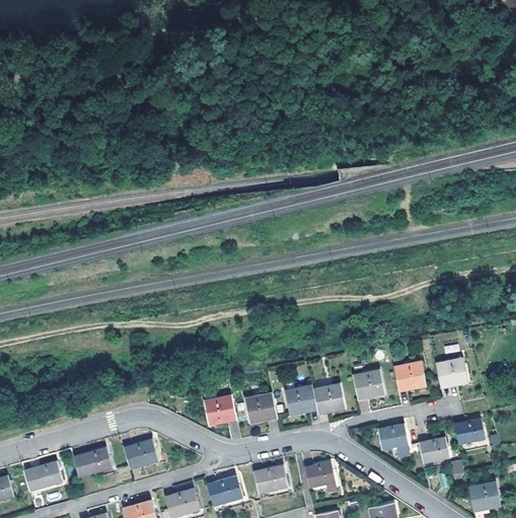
[(441,346),(442,353),(456,351),(455,344),(441,346)]
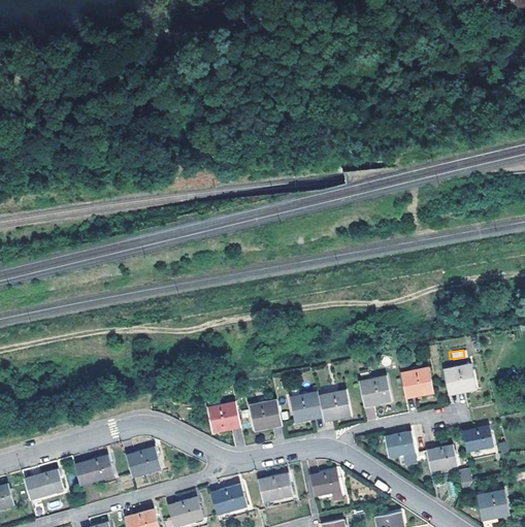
[(469,362),(443,368),(447,388),(461,385),(462,390),(476,388),(469,362)]
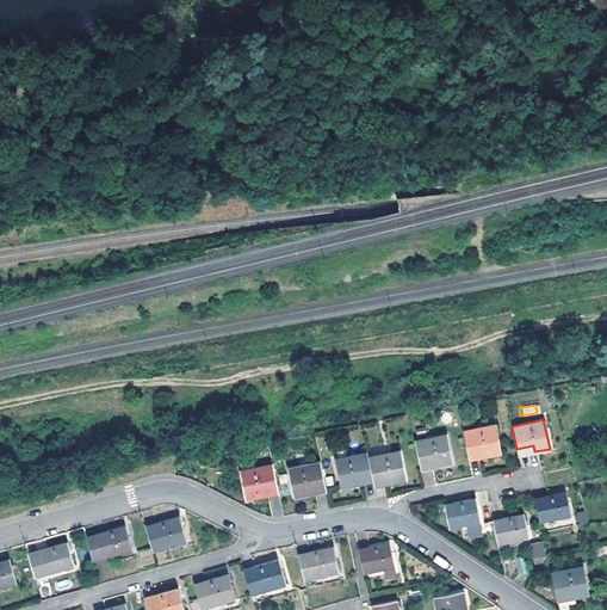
[(462,431),(466,453),(483,449),(484,456),(500,453),(494,424),(462,431)]
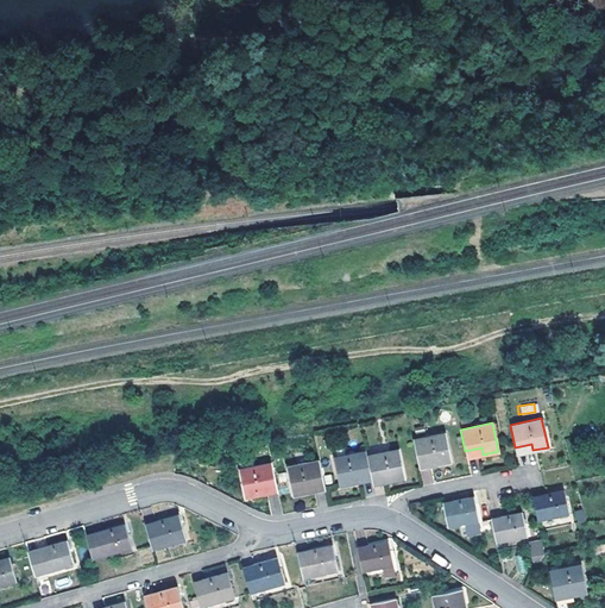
[(445,432),(411,439),(418,468),(451,462),(445,432)]
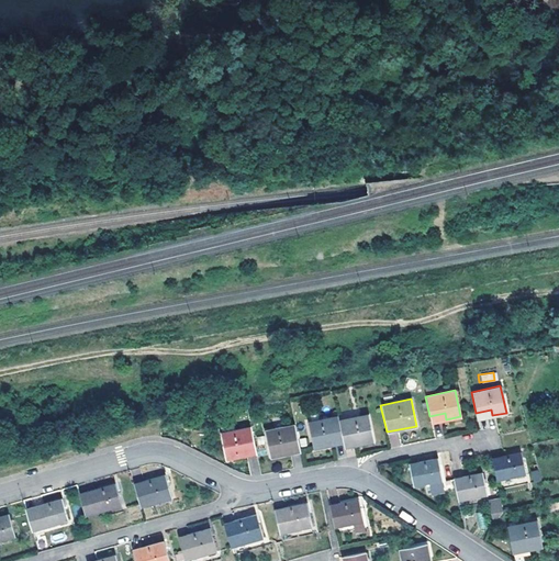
[(491,410),(476,413),(477,418),(492,415),(491,410)]
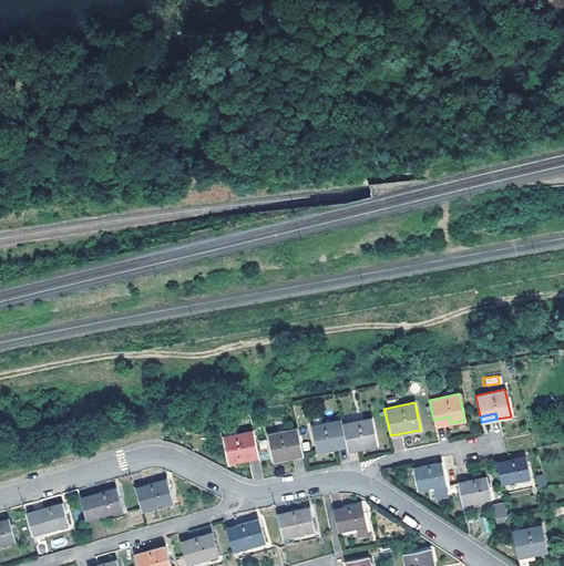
[(433,420),(434,426),(450,423),(449,417),(433,420)]
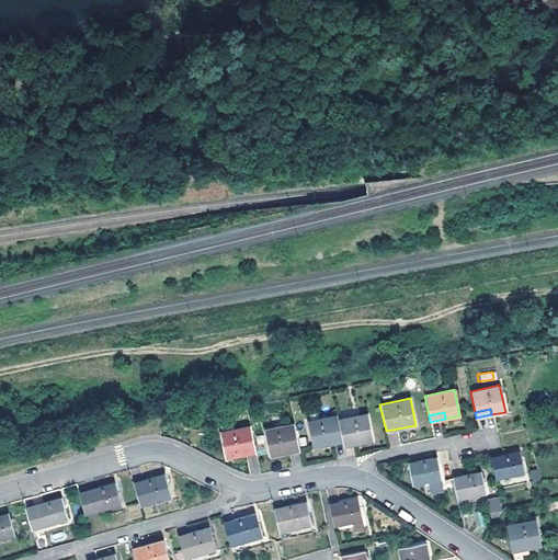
[(342,442),(344,447),(373,442),(367,414),(338,421),(341,435),(342,442)]
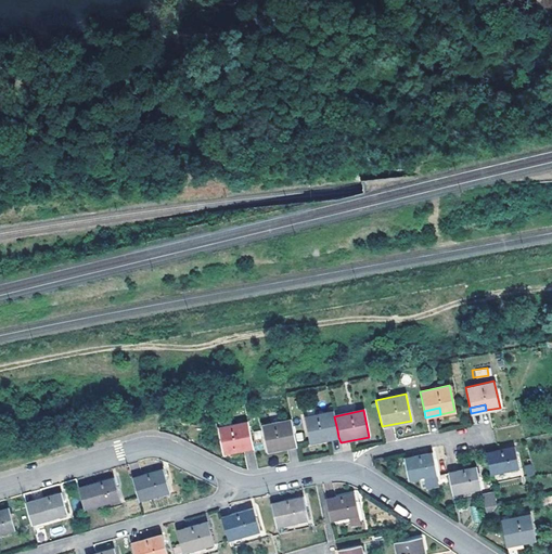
[(322,434),(337,430),(334,416),(333,411),(304,416),(309,443),(323,440),(322,434)]
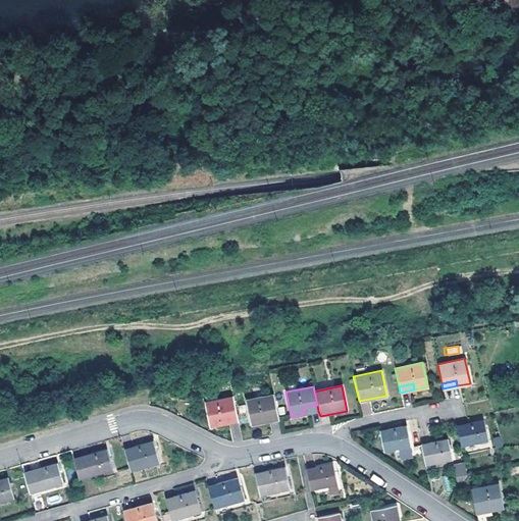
[(205,395),(206,402),(217,400),(216,392),(205,395)]
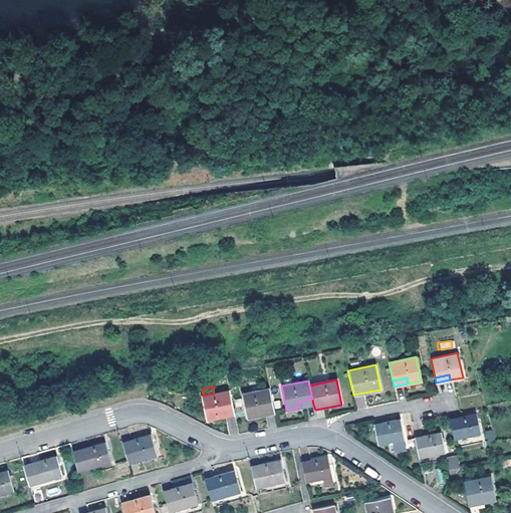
[(269,389),(242,395),(247,419),(259,416),(258,410),(273,407),(269,389)]
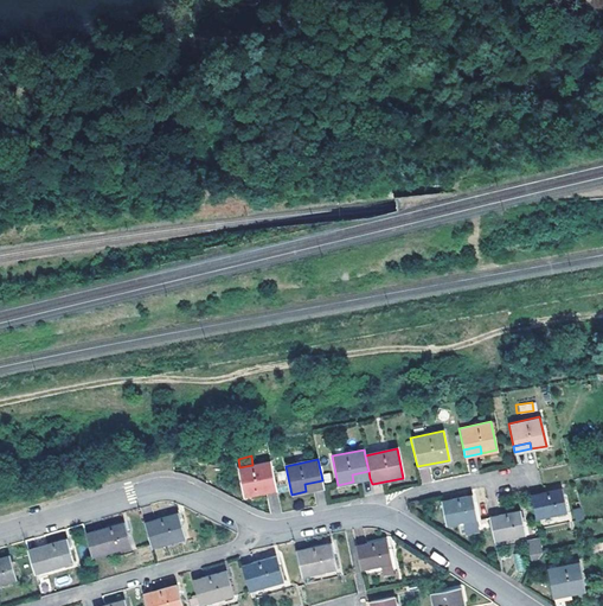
[(258,486),(275,483),(270,461),(252,465),(239,467),(245,497),(260,493),(258,486)]
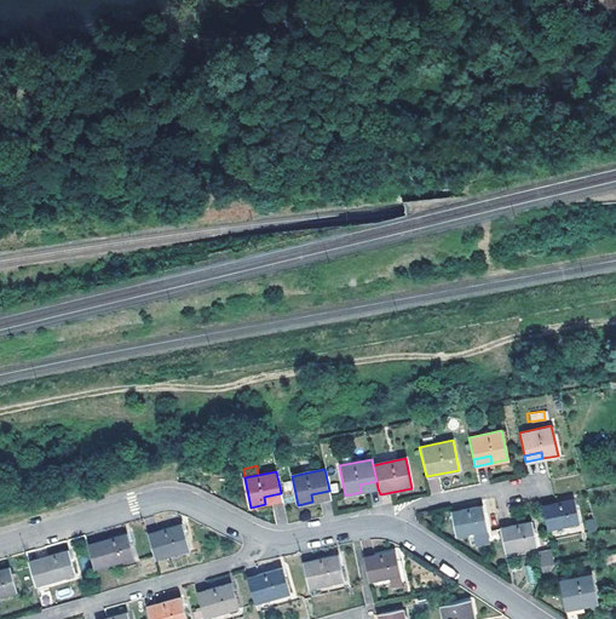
[(361,492),(378,488),(376,481),(360,485),(361,492)]
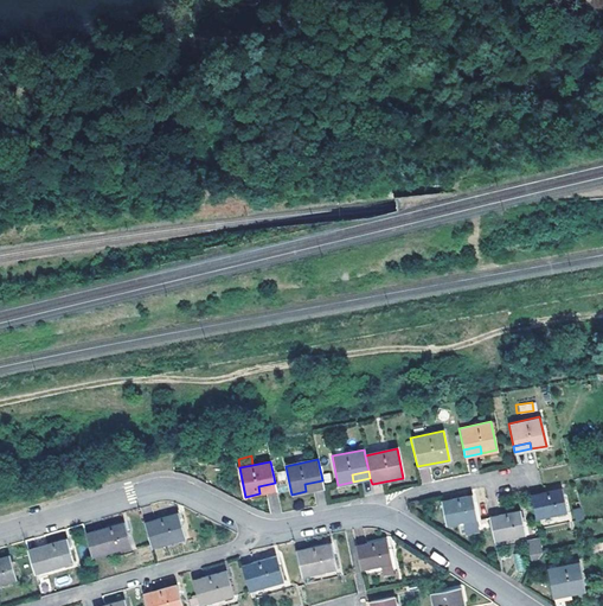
[(324,488),(322,480),(305,484),(306,491),(324,488)]
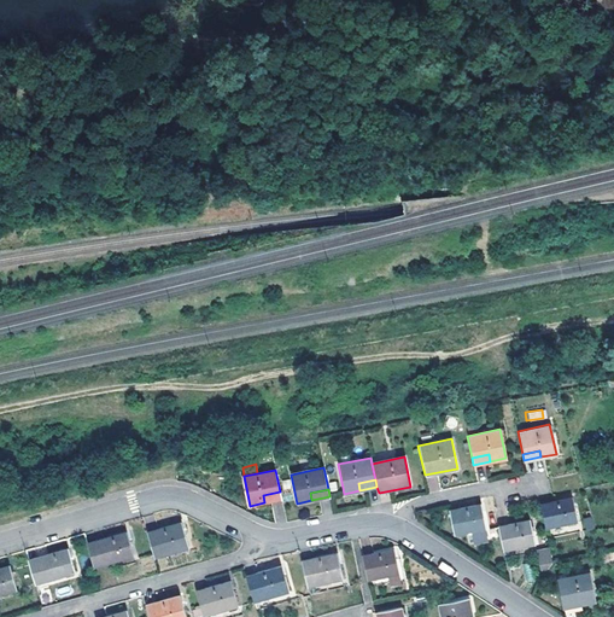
[(264,502),(281,499),(280,492),(263,495),(264,502)]
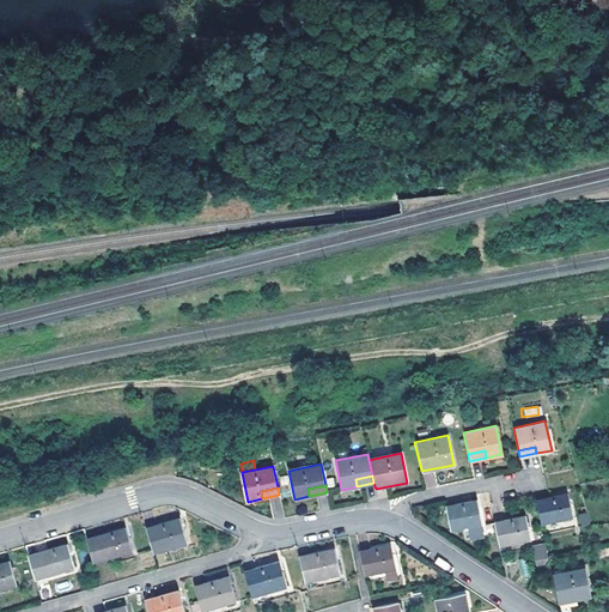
[(536,501),(541,525),(572,517),(567,494),(536,501)]
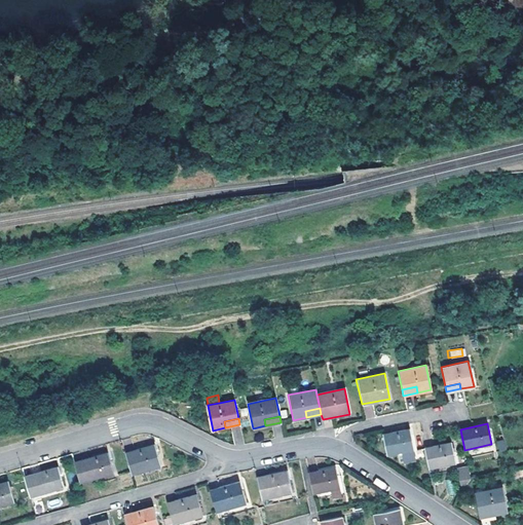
[(387,455),(413,450),(409,429),(383,435),(387,455)]
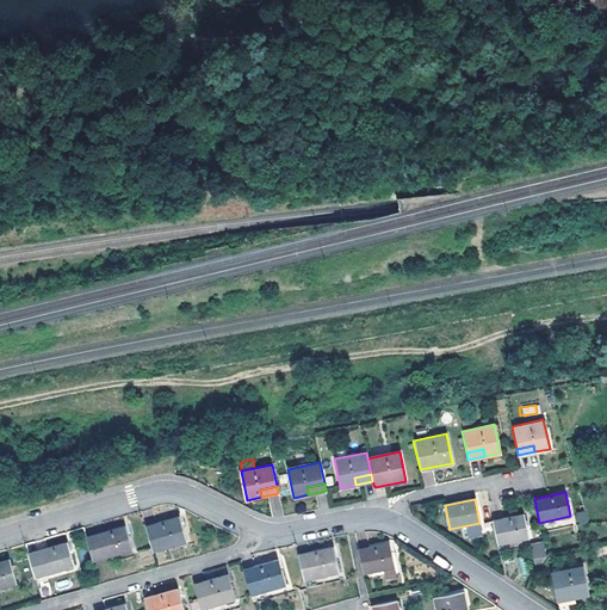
[(586,523),(583,511),(575,513),(578,525),(587,523),(586,523)]
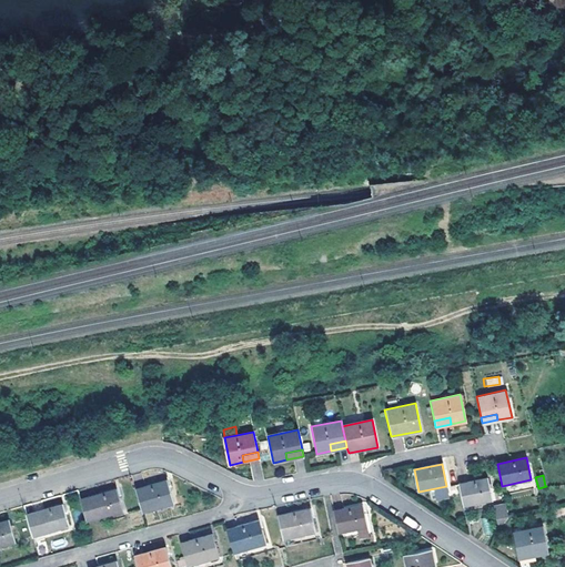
[(457,485),(462,507),(491,500),(486,478),(457,485)]
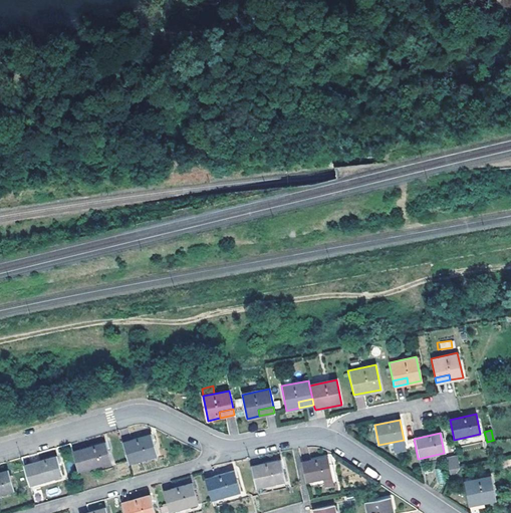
[(122,442),(129,464),(157,455),(152,434),(122,442)]
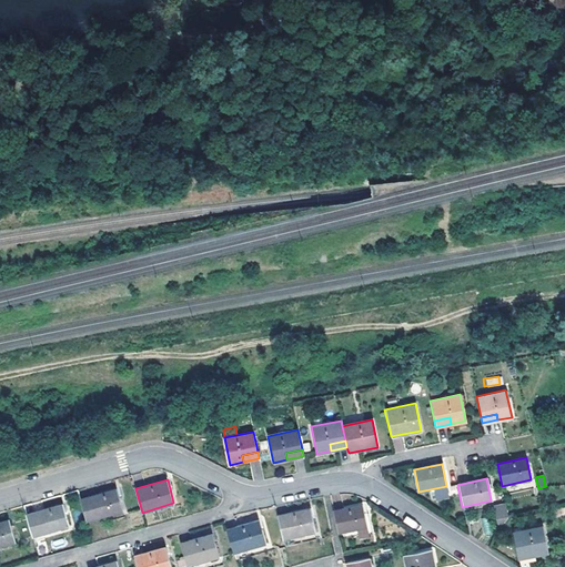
[(117,488),(79,498),(86,520),(122,510),(117,488)]
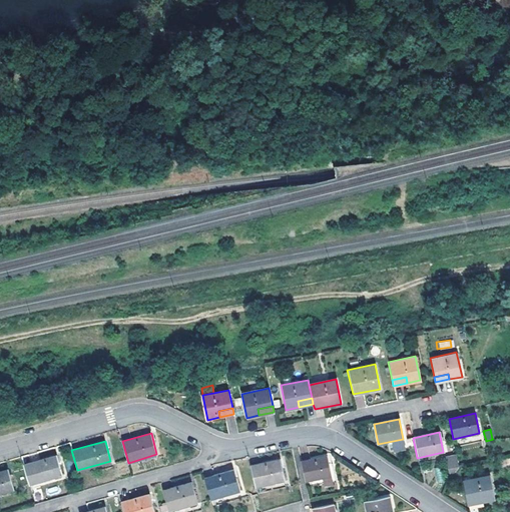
[(23,465),(29,484),(62,474),(56,455),(23,465)]
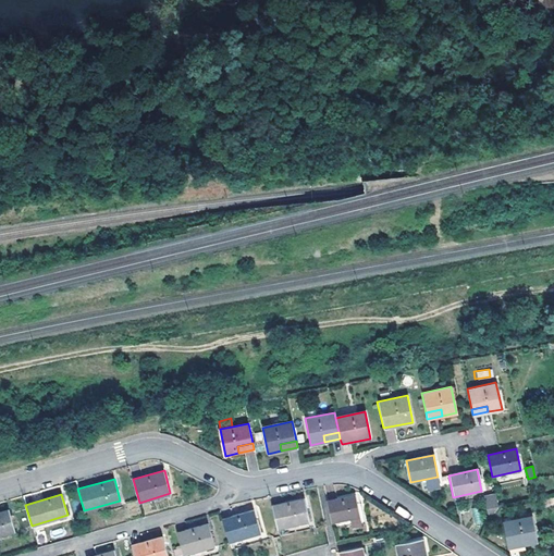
[(325,501),(330,522),(358,515),(354,494),(325,501)]
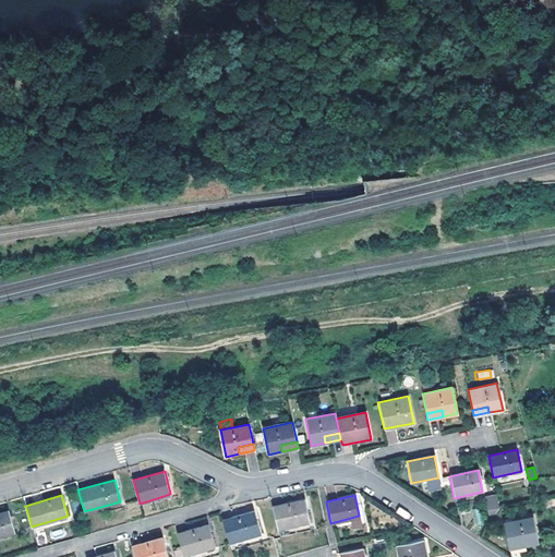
[(492,520),(499,508),(497,497),(486,499),(492,520)]
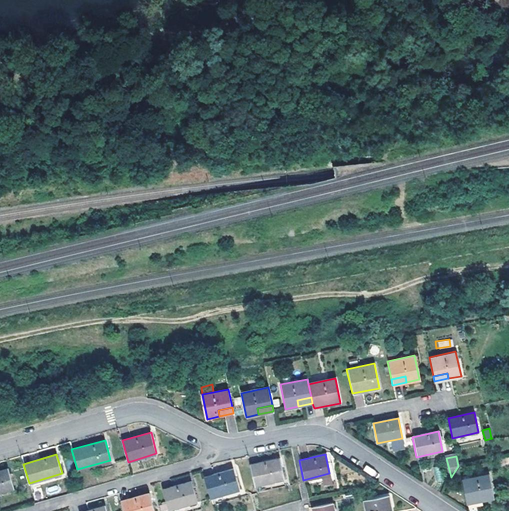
[(250,465),(255,487),(284,480),(279,459),(250,465)]
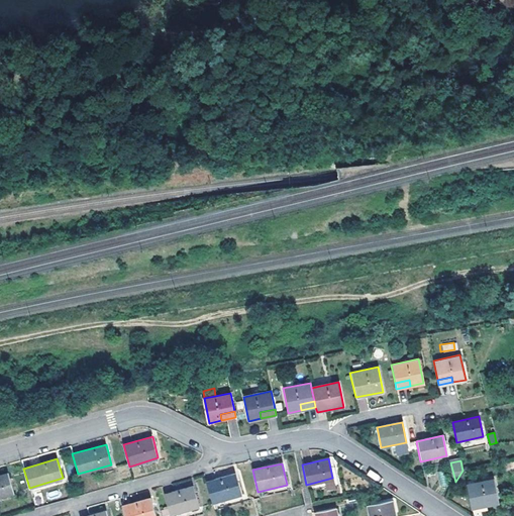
[(7,473),(0,474),(0,496),(14,492),(7,473)]
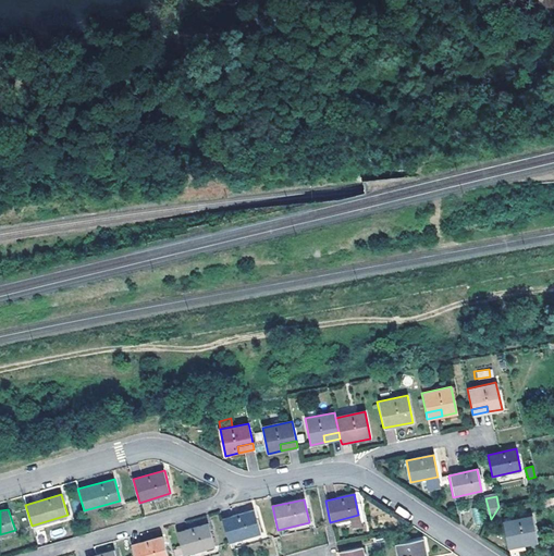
[(253,511),(222,521),(229,543),(259,534),(253,511)]
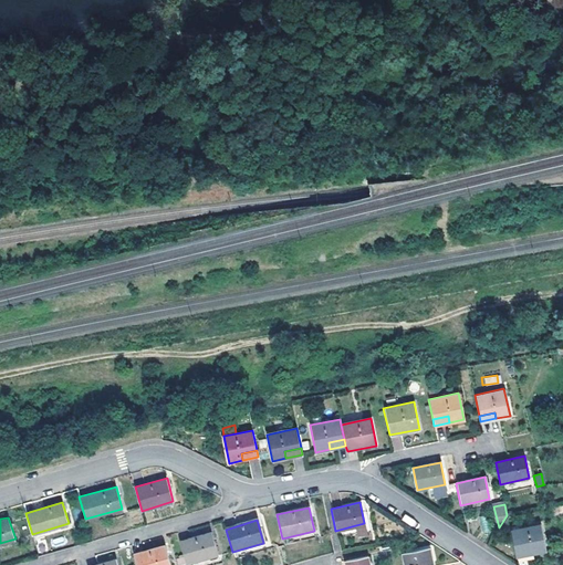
[(534,553),(546,551),(541,524),(512,530),(517,551),(532,548),(534,553)]
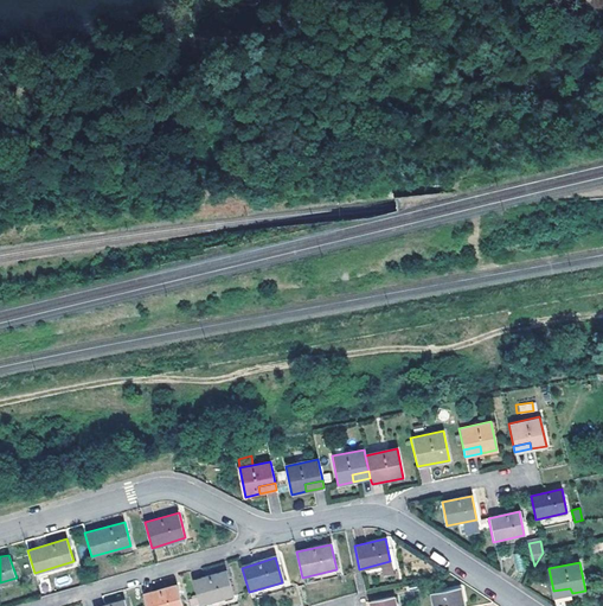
[(192,582),(199,605),(200,605),(233,597),(225,573),(192,582)]
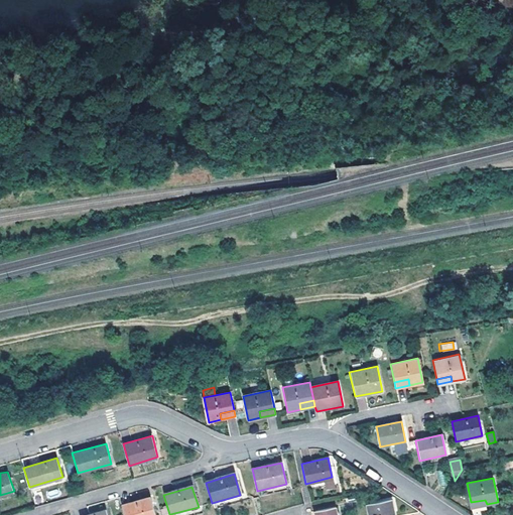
[(154,514),(149,499),(121,507),(123,514),(154,514)]
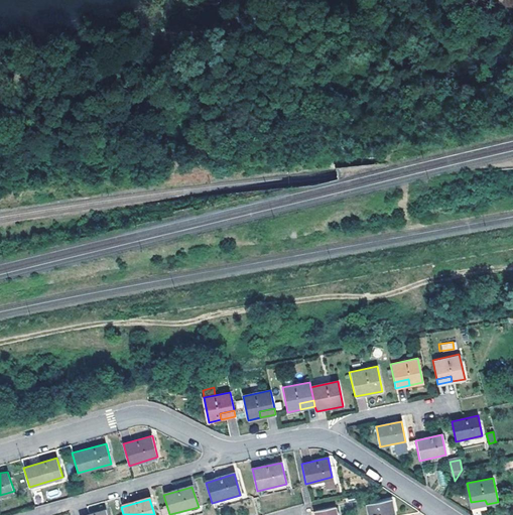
[(367,505),(368,514),(388,514),(393,513),(391,500),(367,505)]
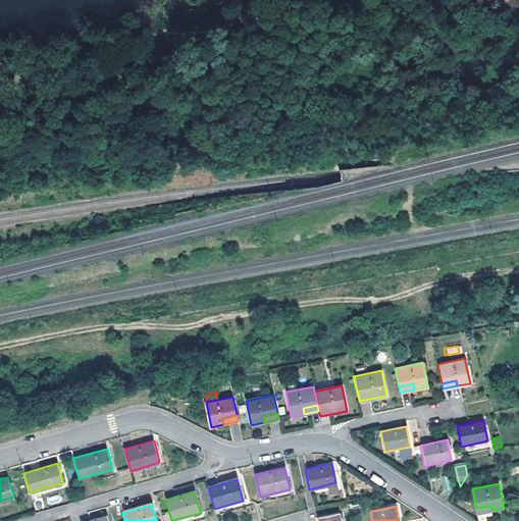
[(477,514),(492,510),(490,506),(476,508),(477,514)]
